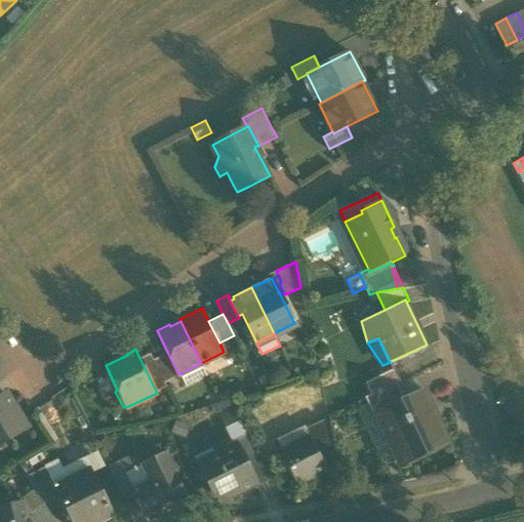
[(167,386),(165,382),(154,359),(151,352),(139,358),(156,391),(167,386)]
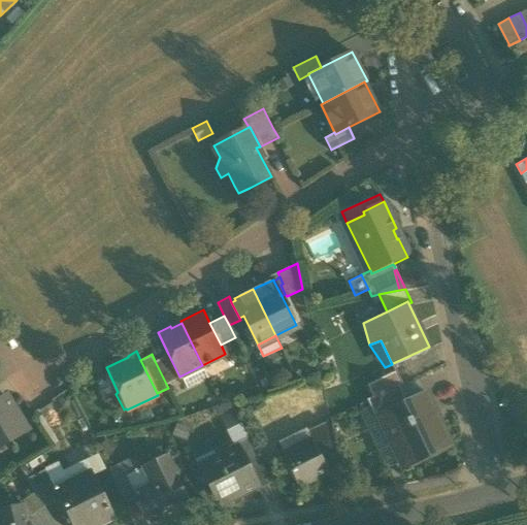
[(168,354),(155,361),(166,384),(180,376),(179,376),(168,354)]
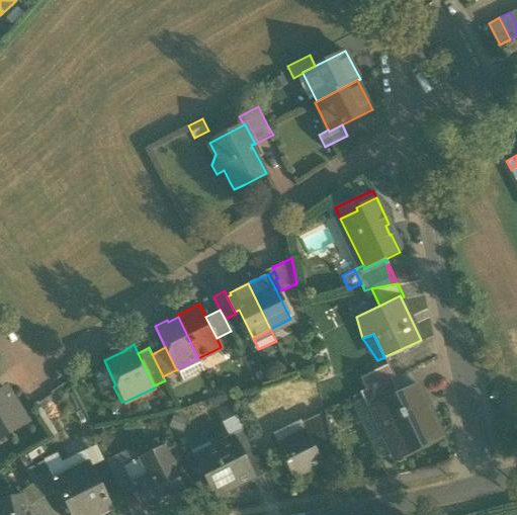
[(204,368),(198,358),(178,368),(184,379),(204,368)]
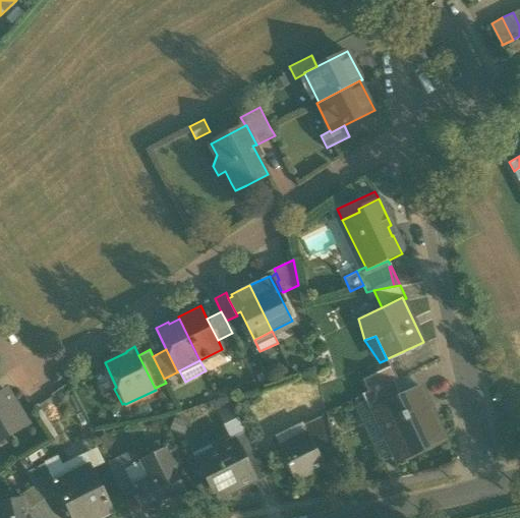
[(362,378),(369,392),(393,381),(398,378),(392,364),(391,364),(362,378)]
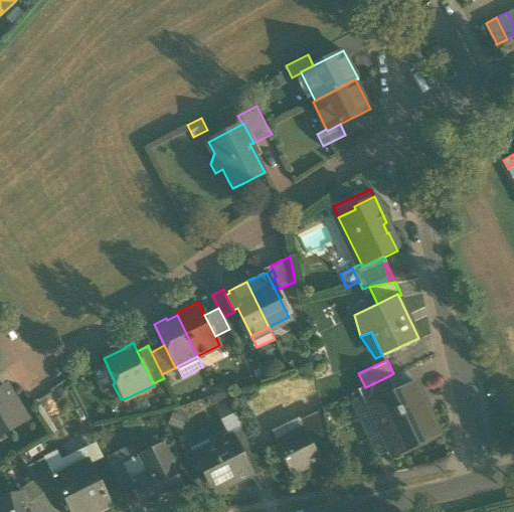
[(394,389),(414,380),(408,366),(393,373),(388,376),(394,389)]
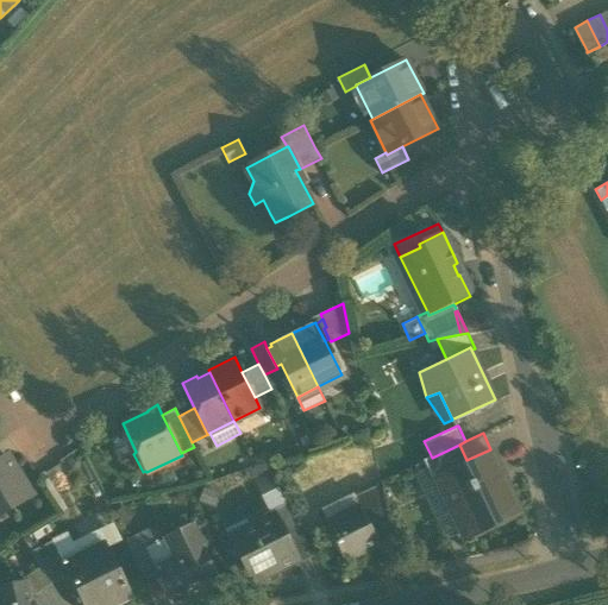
[(467,460),(459,445),(432,458),(424,461),(427,468),(436,486),(444,483),(439,473),(467,460)]
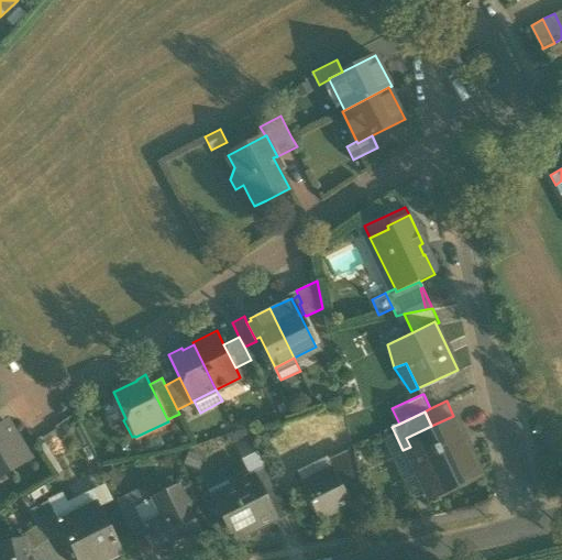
[(430,489),(431,491),(478,468),(453,416),(431,426),(406,438),(410,447),(430,489)]
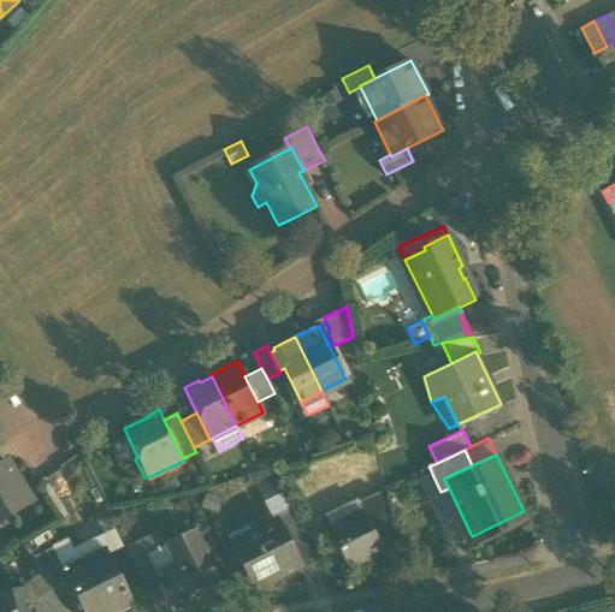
[(0,511),(10,506),(13,512),(33,500),(9,461),(0,465),(0,511)]
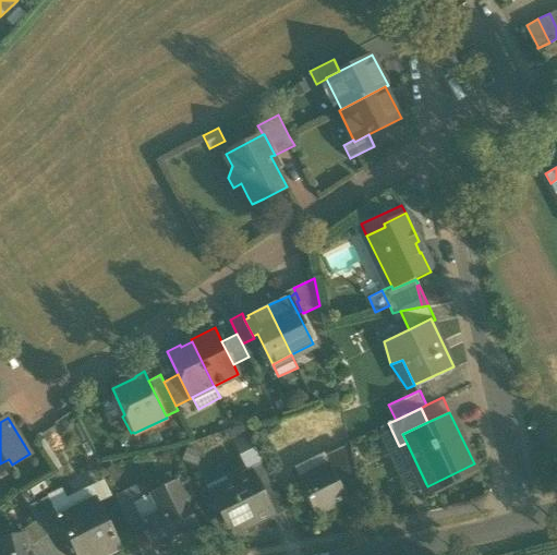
[(409,493),(426,484),(407,443),(399,446),(391,430),(380,435),(409,493)]
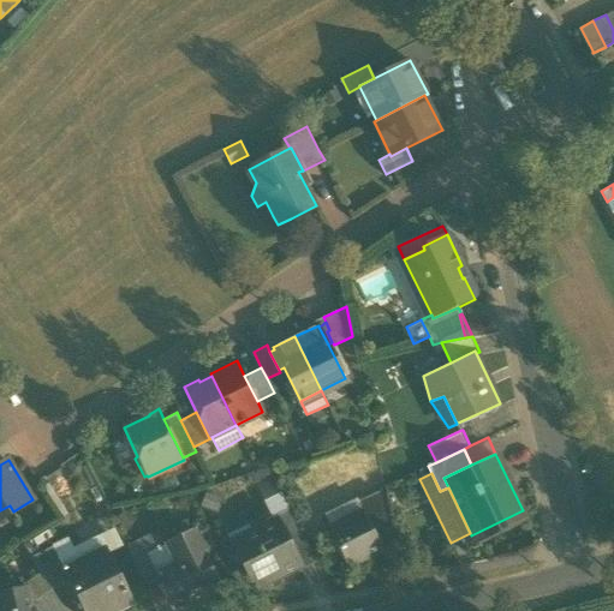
[(364,509),(373,526),(386,520),(380,490),(358,501),(363,510),(364,509)]
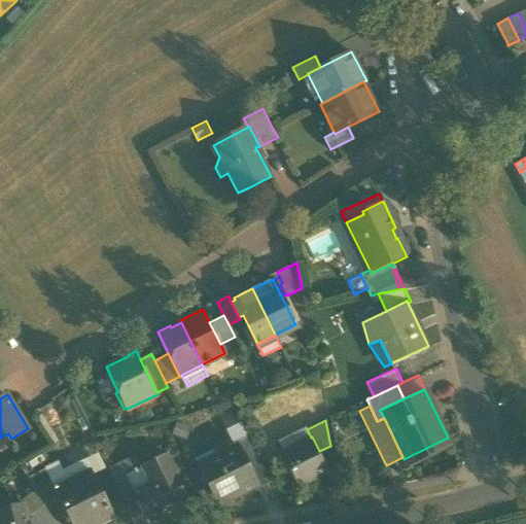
[(190,426),(177,421),(172,432),(186,438),(190,426)]
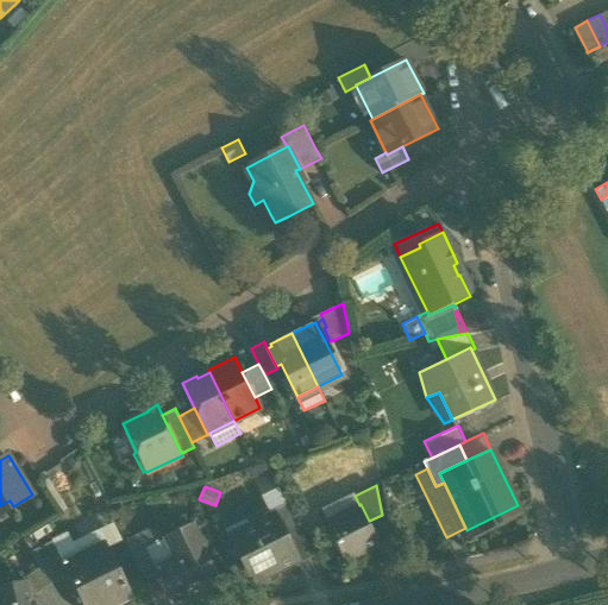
[(271,509),(287,502),(280,486),(262,495),(270,512),(273,511),(271,509)]
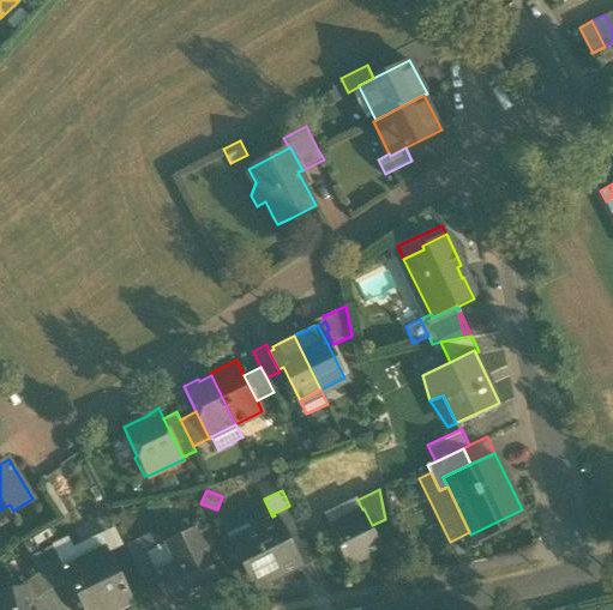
[(362,509),(358,500),(356,496),(324,512),(331,525),(362,509)]
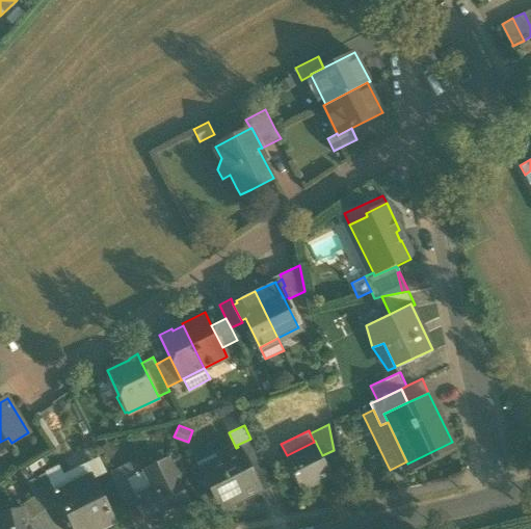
[(273,483),(265,467),(250,439),(237,445),(238,447),(239,446),(253,473),(261,490),(273,483)]
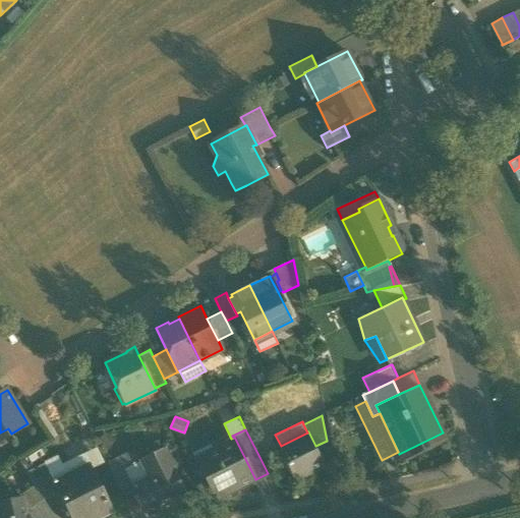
[(280,446),(296,479),(325,465),(315,446),(308,432),(307,433),(281,446),(280,446)]
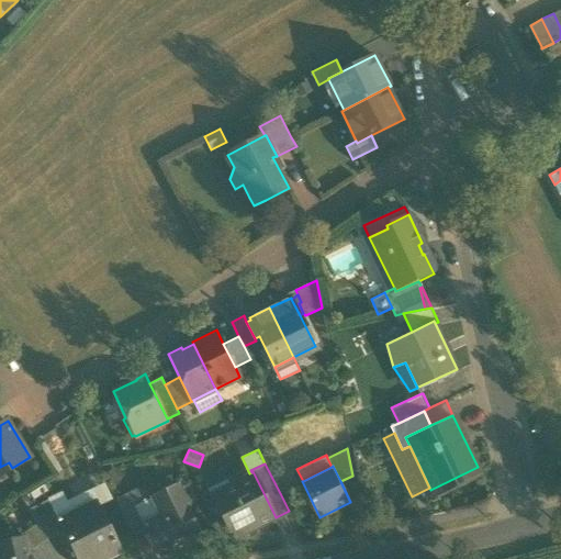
[(229,512),(240,535),(276,517),(267,500),(253,471),(251,472),(249,473),(229,483),(234,491),(215,500),(223,515),(229,512)]
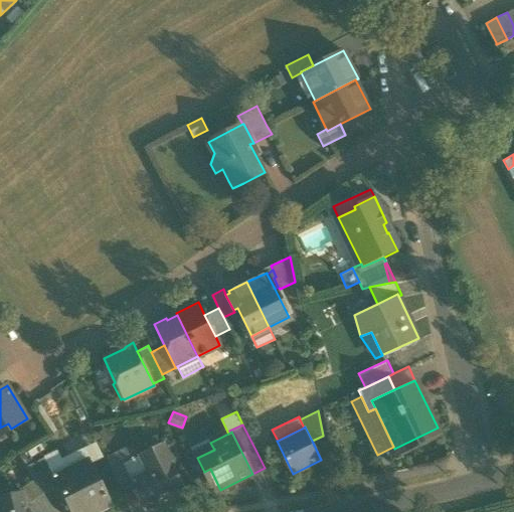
[(43,456),(44,458),(53,475),(55,474),(56,476),(90,460),(91,463),(104,456),(96,441),(61,458),(57,449),(43,456)]
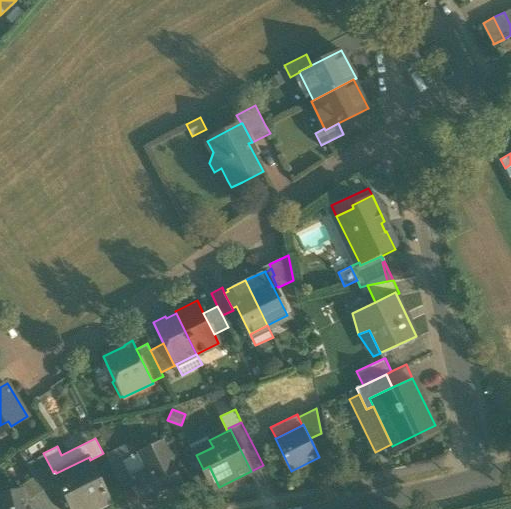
[(174,438),(163,443),(171,458),(181,453),(174,438)]
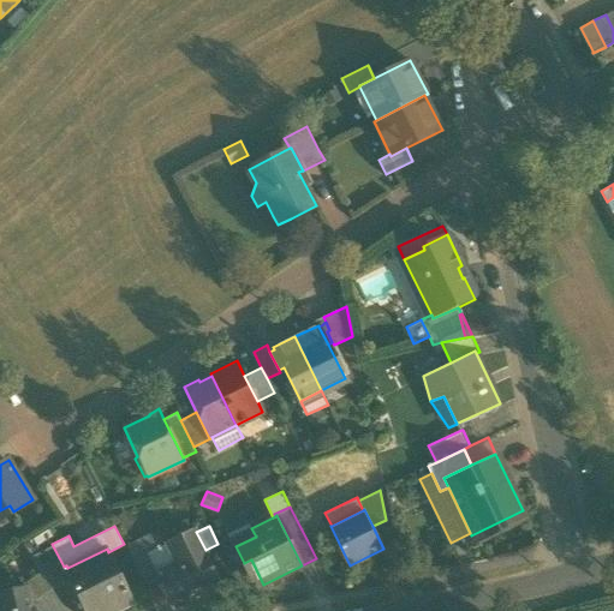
[(127,544),(131,550),(144,544),(149,552),(168,543),(168,541),(161,527),(127,544)]
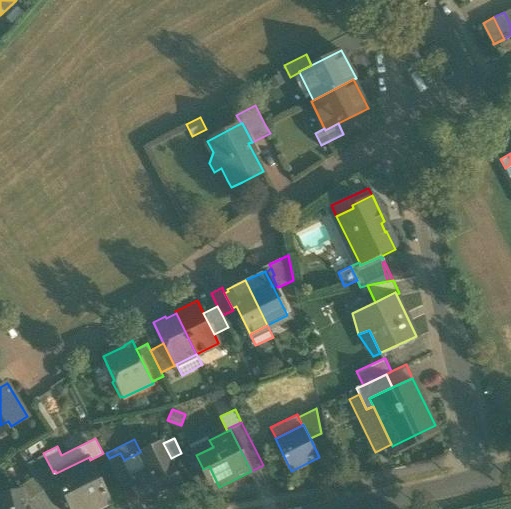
[(134,481),(146,505),(184,485),(171,458),(163,443),(162,440),(140,451),(140,452),(150,470),(133,478),(134,481)]
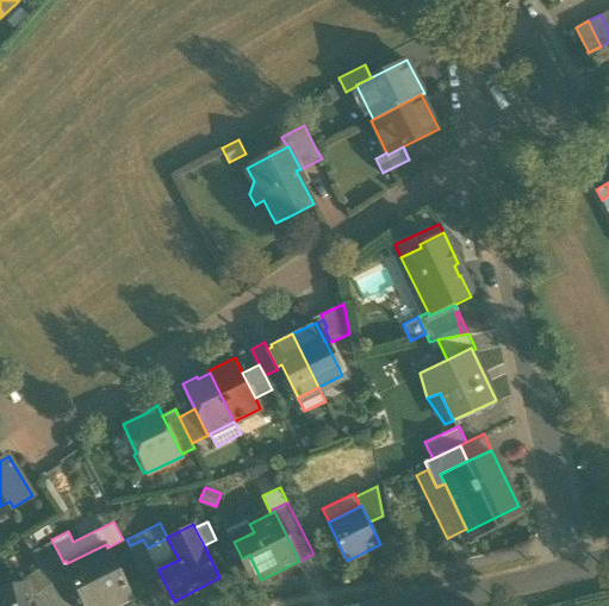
[(254,532),(249,524),(230,533),(234,542),(254,532)]
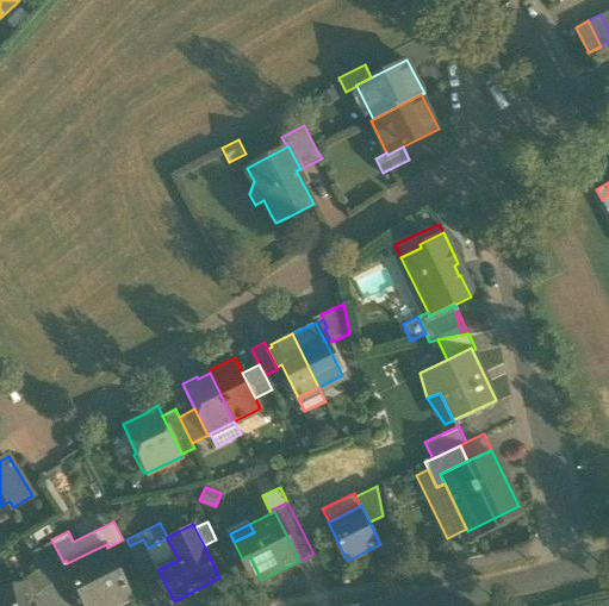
[(179,560),(167,538),(148,548),(159,569),(179,560)]
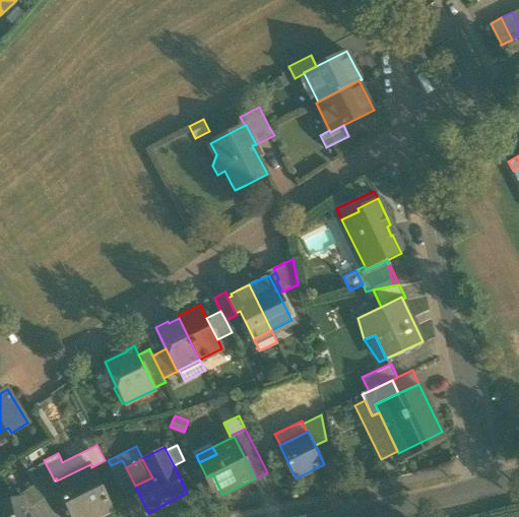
[(109,466),(123,495),(136,489),(135,486),(126,467),(122,460),(111,465),(109,466)]
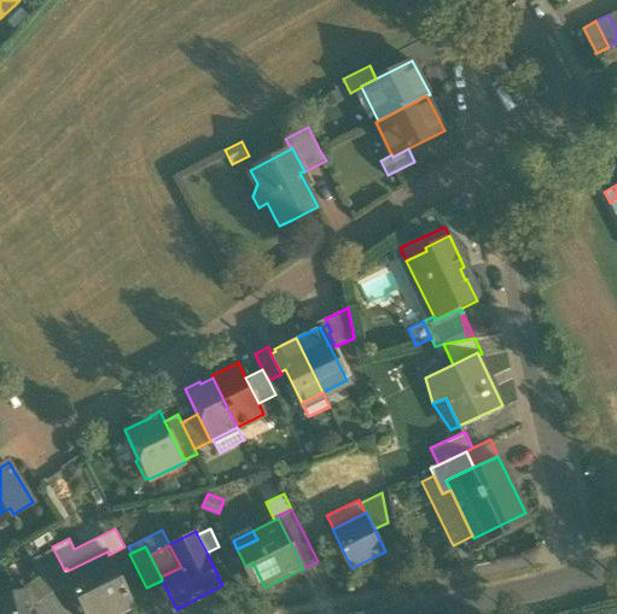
[(41,574),(52,591),(70,583),(65,573),(68,571),(67,568),(64,569),(53,549),(33,560),(41,574)]
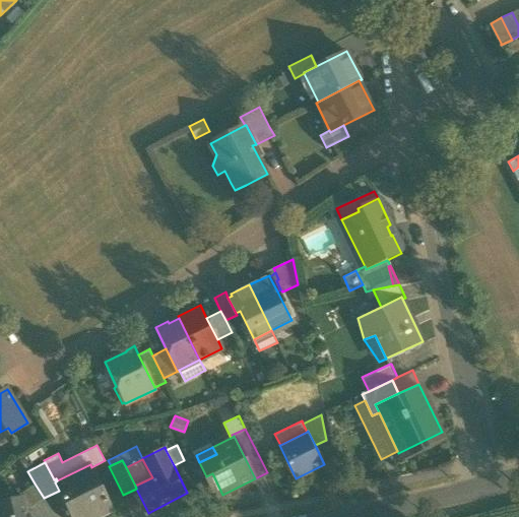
[(59,491),(71,516),(93,516),(112,508),(91,467),(90,464),(57,480),(55,482),(59,491)]
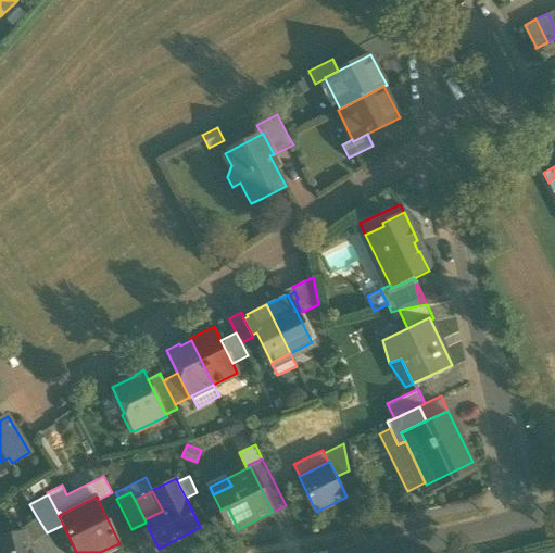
[(227,506),(221,510),(231,531),(238,529),(227,506)]
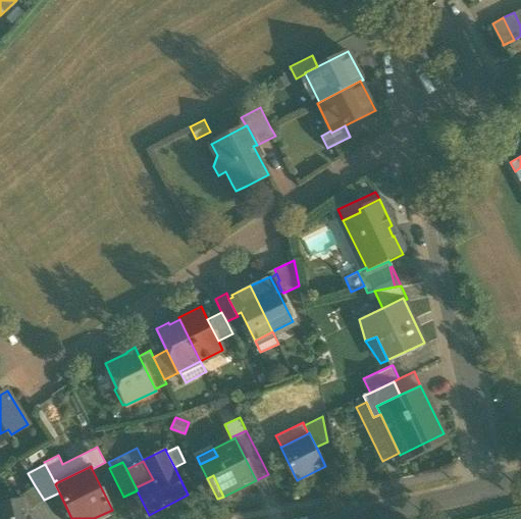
[(23,494),(24,500),(27,511),(44,500),(35,485),(23,494)]
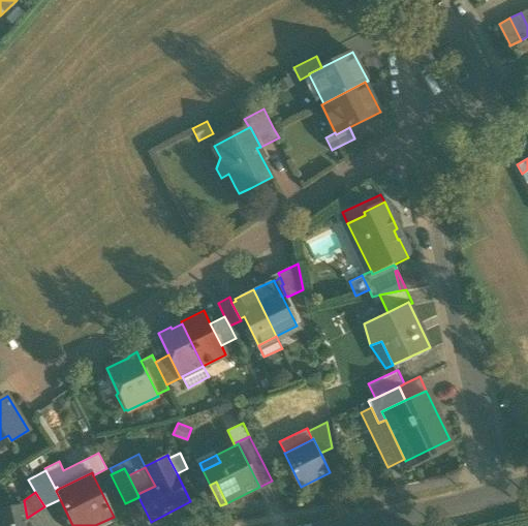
[(0,512),(0,525),(29,525),(27,518),(25,506),(0,512)]
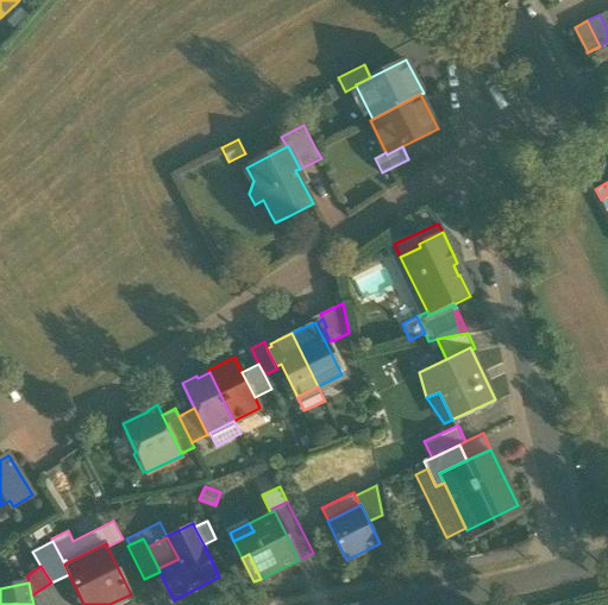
[(64,604),(51,583),(31,596),(33,604),(64,604)]
